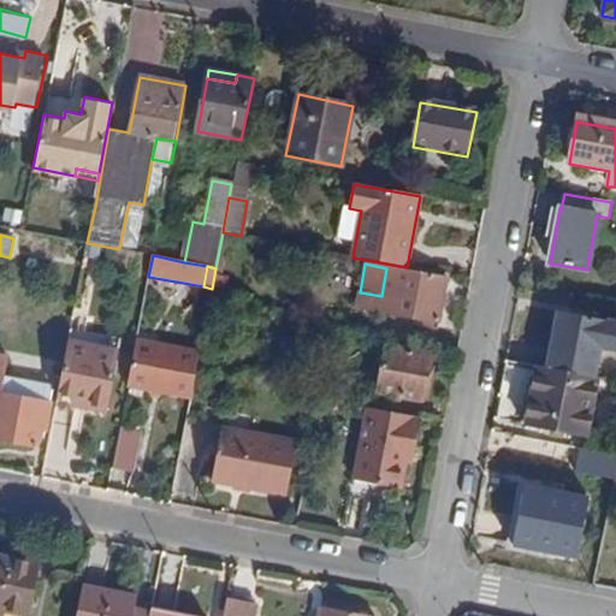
[(379,309),(440,321),(446,279),(386,268),(381,296),(379,309)]
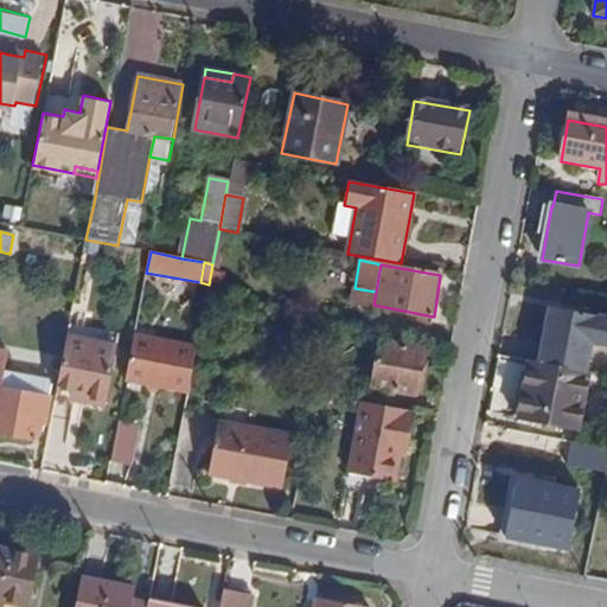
[(372,308),(374,305),(376,292),(355,288),(351,304),(372,308)]
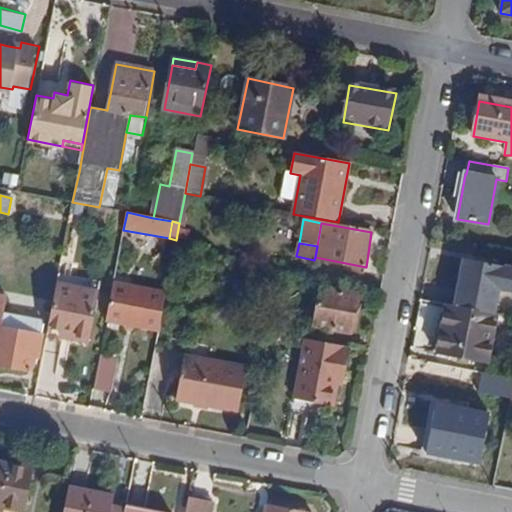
[(349,273),(364,276),(366,267),(315,257),(314,260),(350,266),(349,273)]
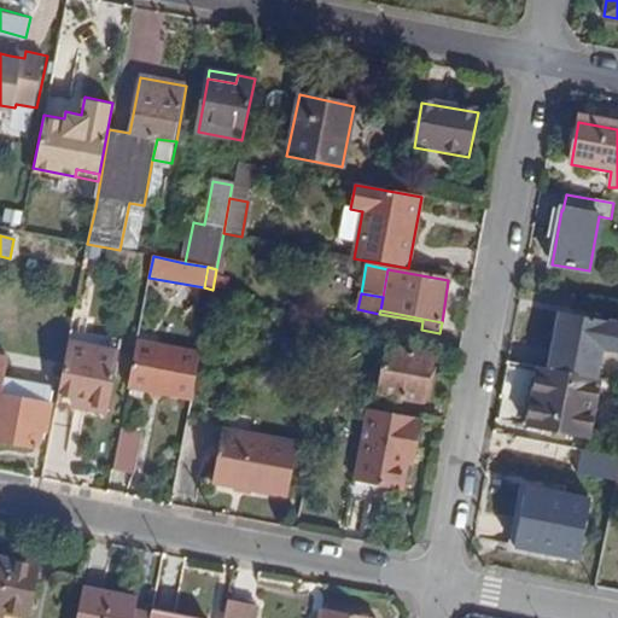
[(551,371),(598,379),(602,349),(617,351),(617,324),(560,313),(551,371)]
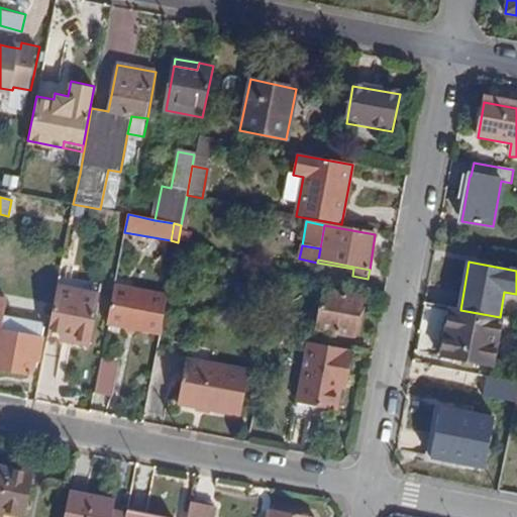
[(100,293),(59,284),(47,337),(89,346),(100,293)]
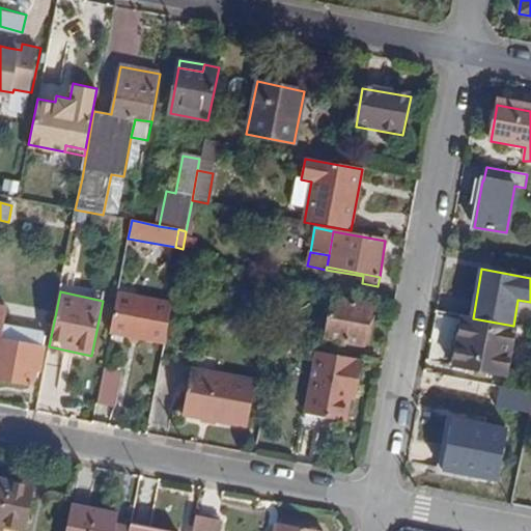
[(109,335),(164,346),(168,323),(171,305),(117,294),(109,335)]
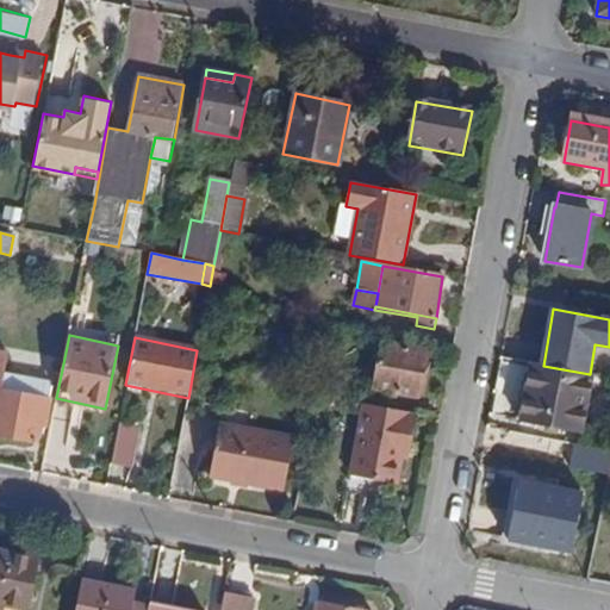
[(374,387),(417,397),(427,352),(383,342),(374,387)]
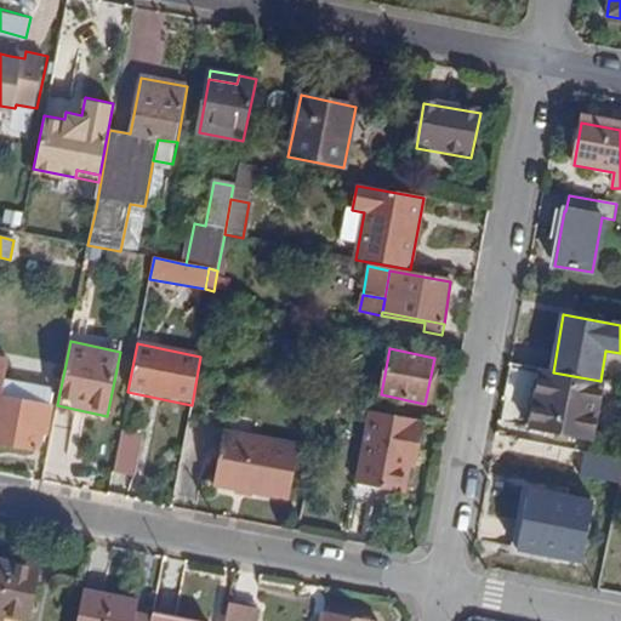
[(39,432),(47,433),(52,405),(50,405),(52,391),(0,382),(5,358),(0,357),(0,442),(35,449),(39,432)]
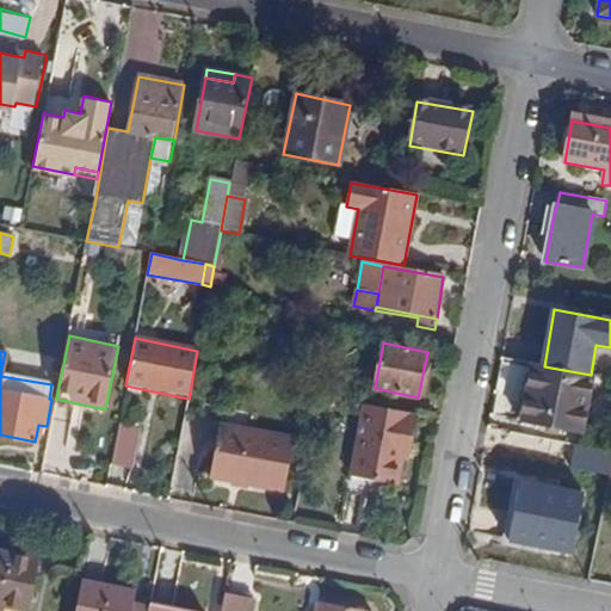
[(520,425),(580,436),(591,375),(544,366),(532,364),(520,425)]
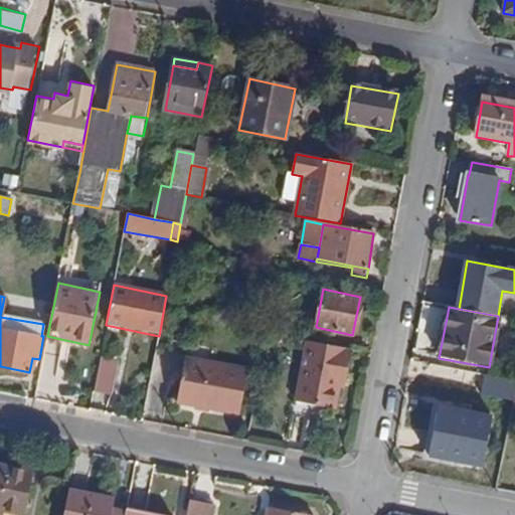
[(288,412),(337,422),(352,349),(303,340),(295,381),(293,390),(288,412)]
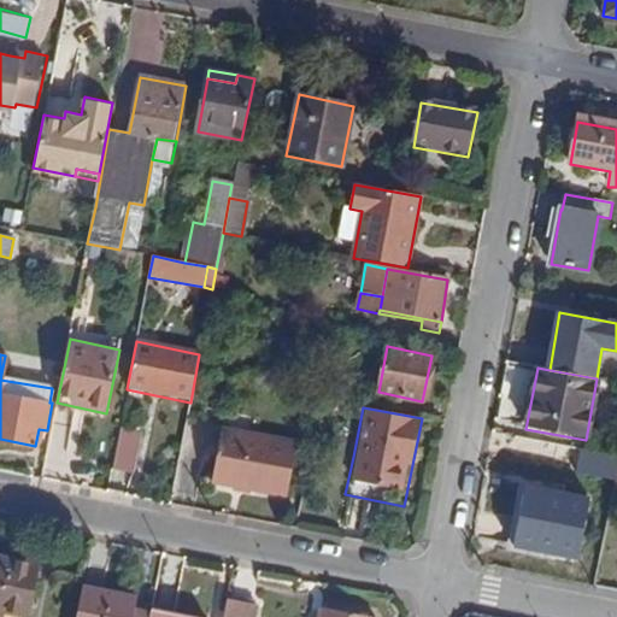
[(110,470),(130,474),(139,433),(118,428),(110,470)]
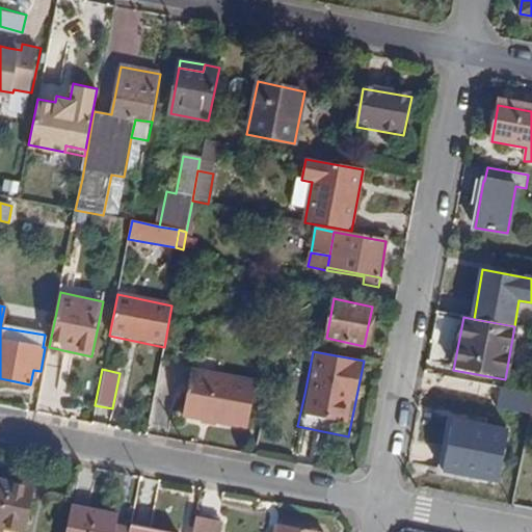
[(181,416),(246,429),(255,383),(190,370),(181,416)]
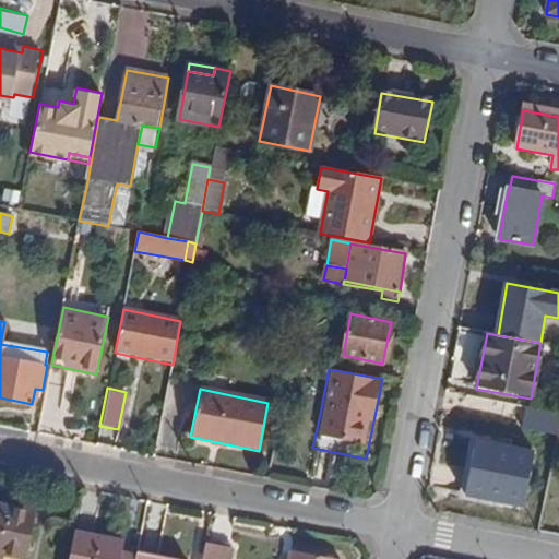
[(521,432),(558,439),(558,413),(525,406),(521,432)]
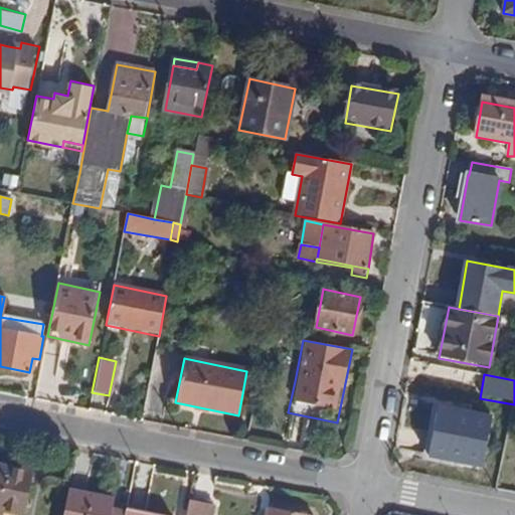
[(284,389),(293,390),(295,381),(286,379),(284,389)]
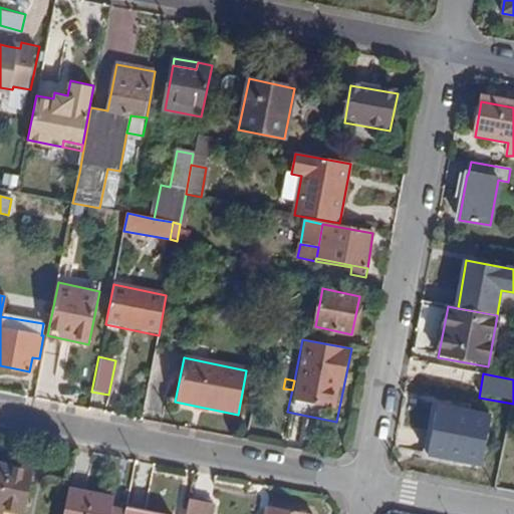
[(430,456),(481,465),(491,416),(439,406),(430,456)]
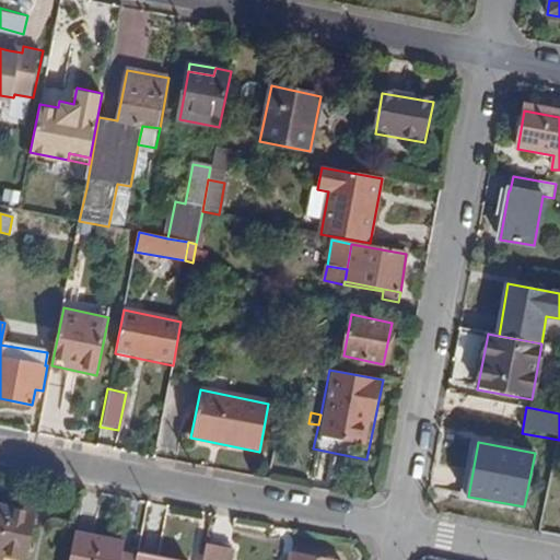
[(0,557),(9,511),(0,508),(0,557)]
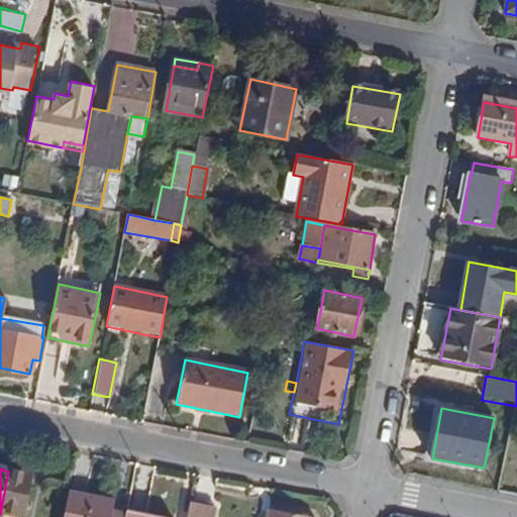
[(0,514),(0,516),(24,516),(32,477),(8,472),(0,514)]
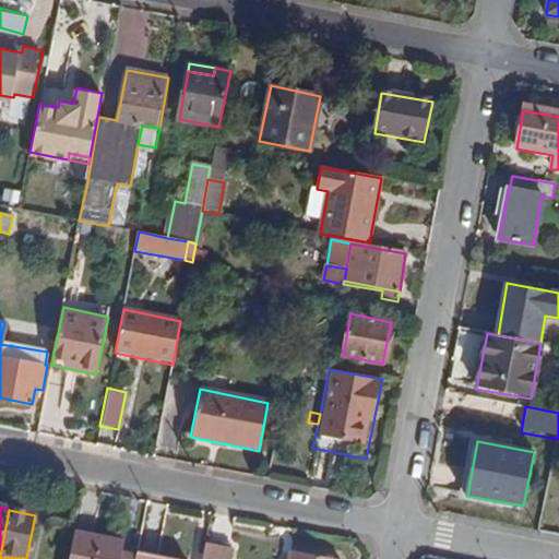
[(122,558),(121,558),(125,544),(74,534),(69,558),(122,558)]
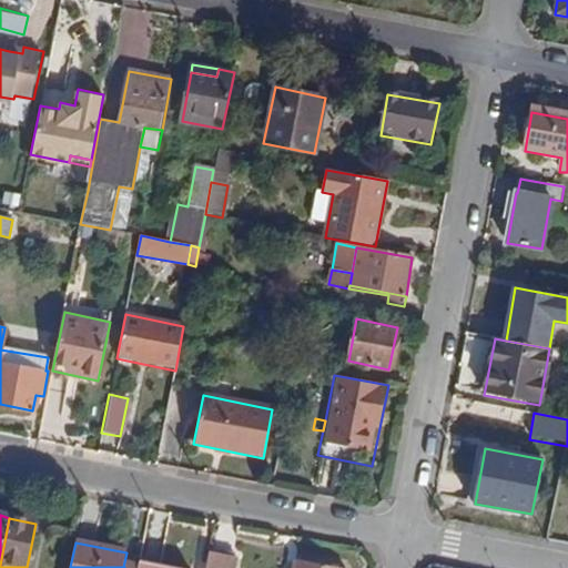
[(205,567),(235,567),(237,558),(229,556),(226,567),(210,567),(213,554),(209,553),(205,567)]
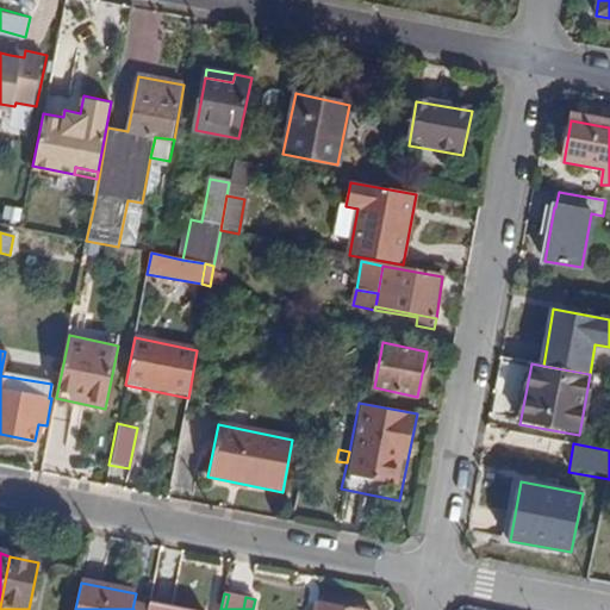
[(225,609),(243,609),(246,597),(229,595),(225,609)]
